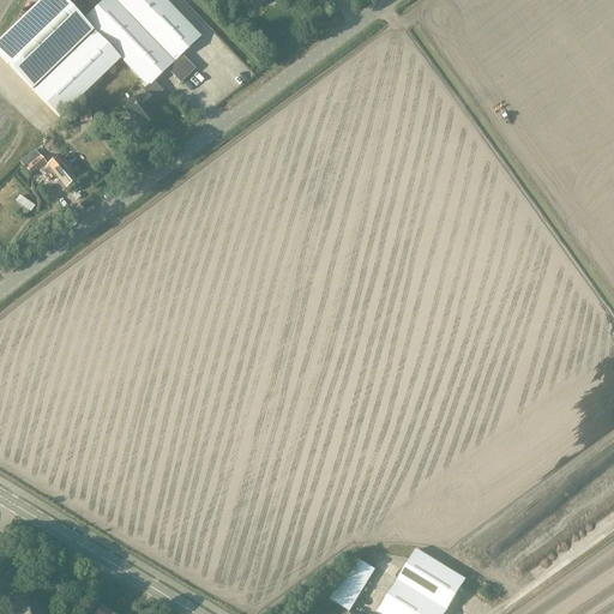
[(119,59),(146,88),(151,83),(155,79),(166,68),(180,83),(193,70),(180,55),(199,37),(163,0),(103,0),(82,20),(61,0),(40,0),(0,40),(0,59),(31,91),(58,118),(119,59)]
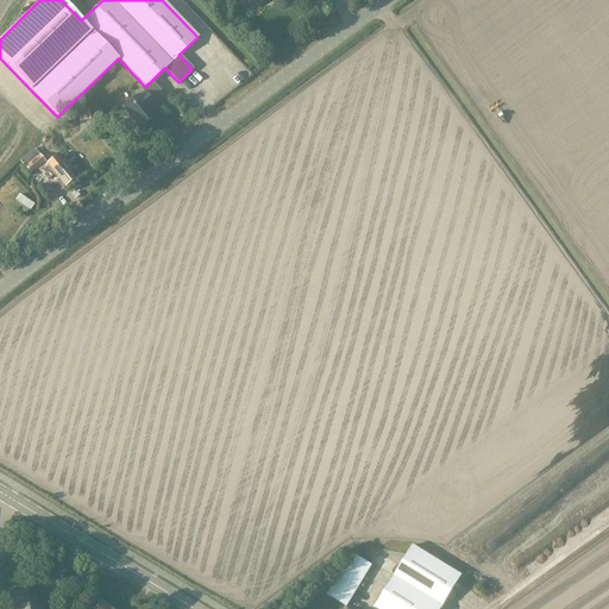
[(154,79),(150,82),(145,87),(140,90),(143,93),(137,98),(136,96),(121,107),(138,129),(152,118),(146,110),(152,105),(151,102),(161,95),(151,83),(156,81),(154,79)]
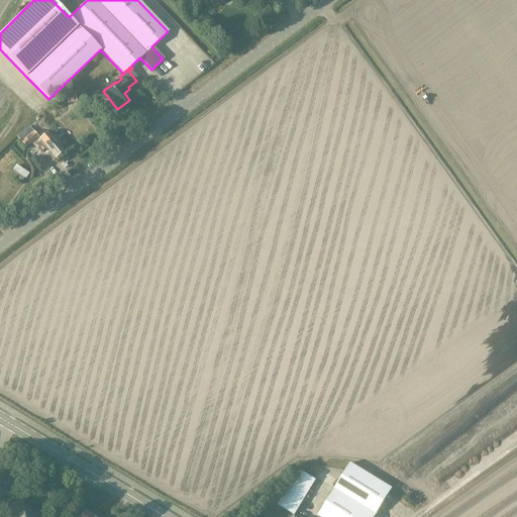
[(74,94),(66,95),(68,103),(76,101),(74,94)]
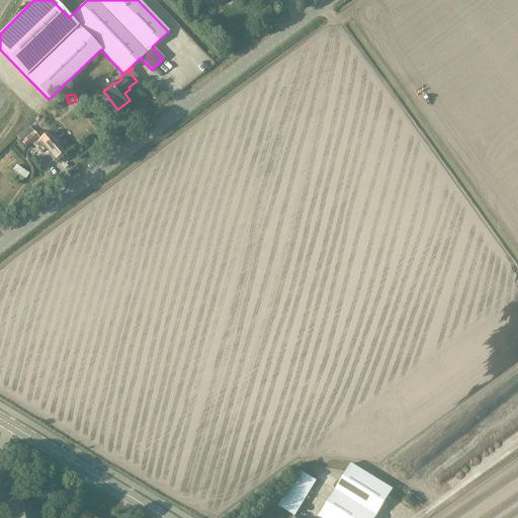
[(28,125),(15,137),(25,149),(38,139),(28,125)]
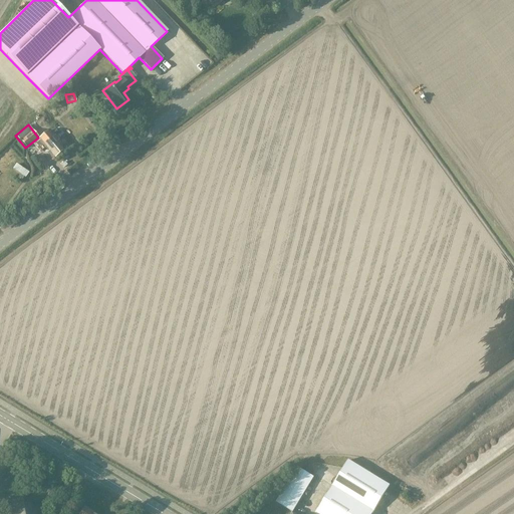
[(54,158),(62,151),(47,133),(39,139),(38,138),(31,144),(39,153),(45,147),(54,158)]
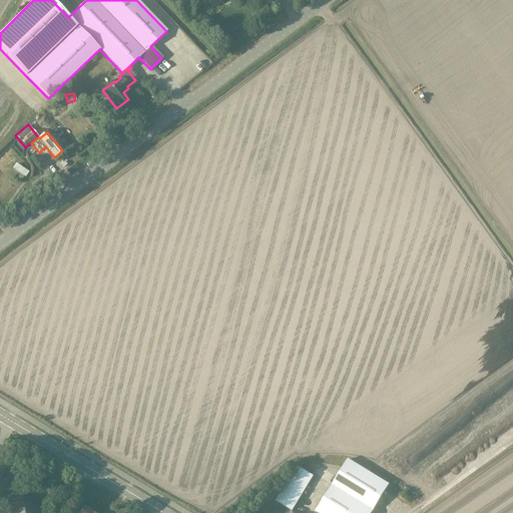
[(15,164),(12,169),(19,174),(16,178),(20,181),(23,177),(24,178),(28,173),(15,164)]
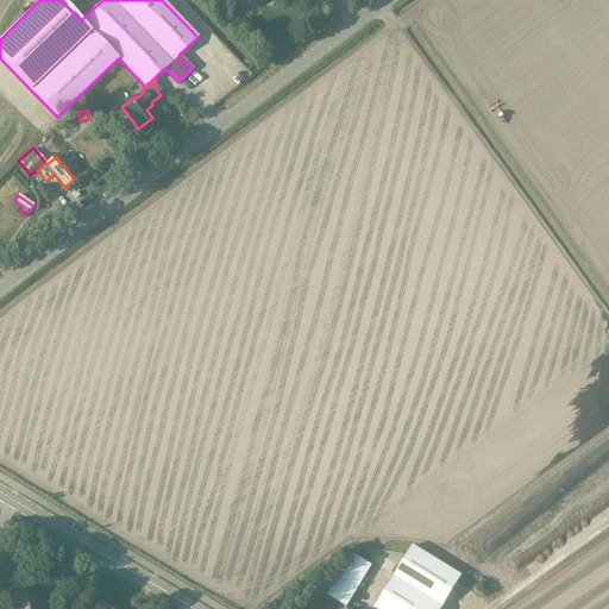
[(376,608),(440,608),(462,576),(410,545),(375,608),(376,608)]
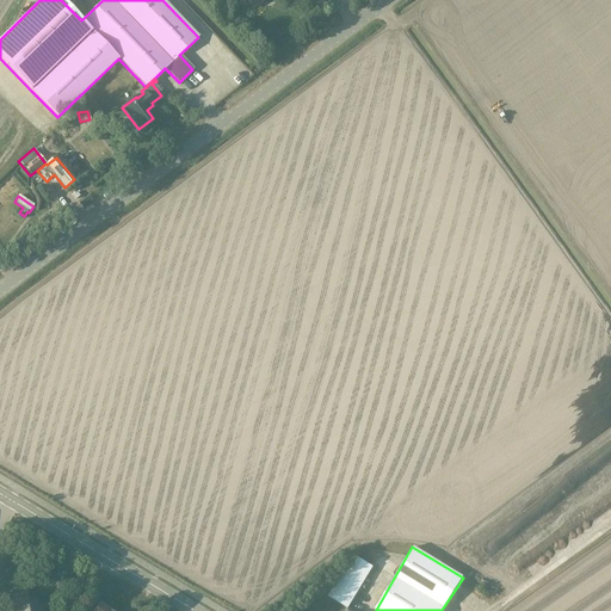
[(352,555),(327,597),(346,610),(359,588),(372,567),(352,555)]
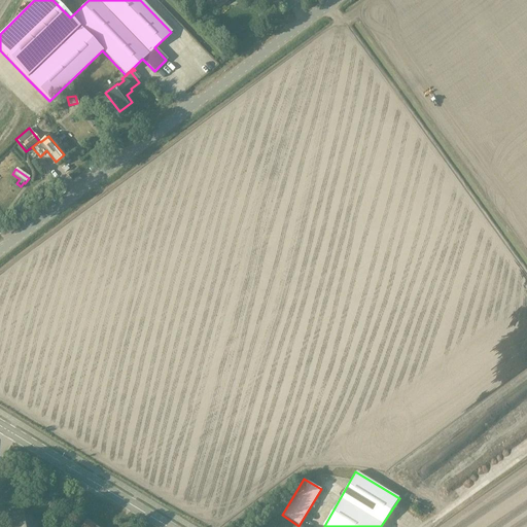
[(44,526),(22,510),(14,520),(12,518),(9,523),(10,524),(7,526),(44,526)]
